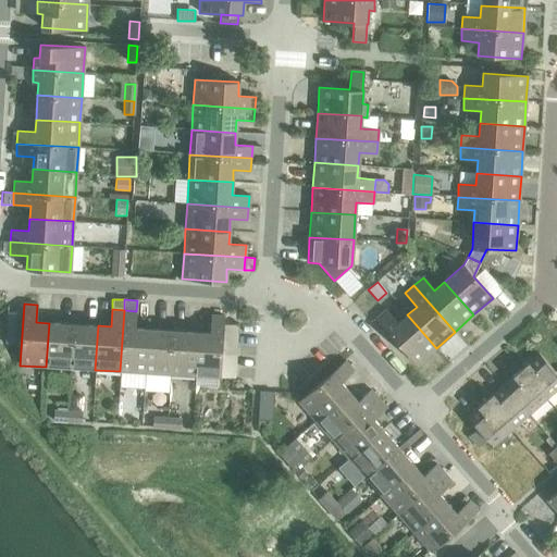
[(120,371),(145,373),(148,329),(135,329),(136,311),(124,310),(120,371)]
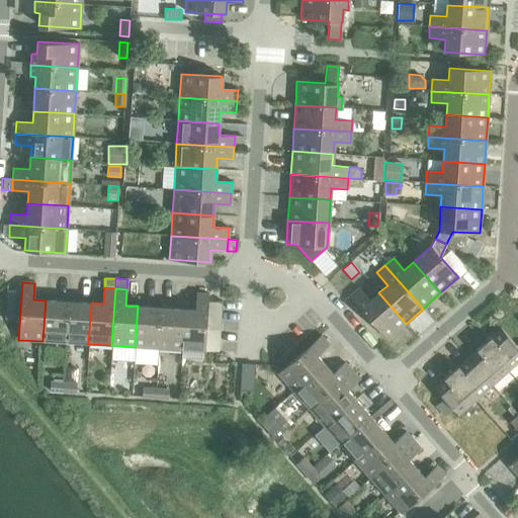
[(406,324),(378,292),(369,300),(359,288),(350,296),(387,339),(406,324)]
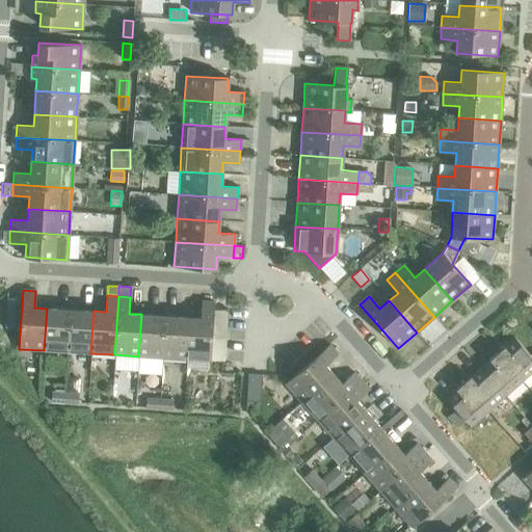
[(4,326),(18,327),(20,298),(5,297),(4,326)]
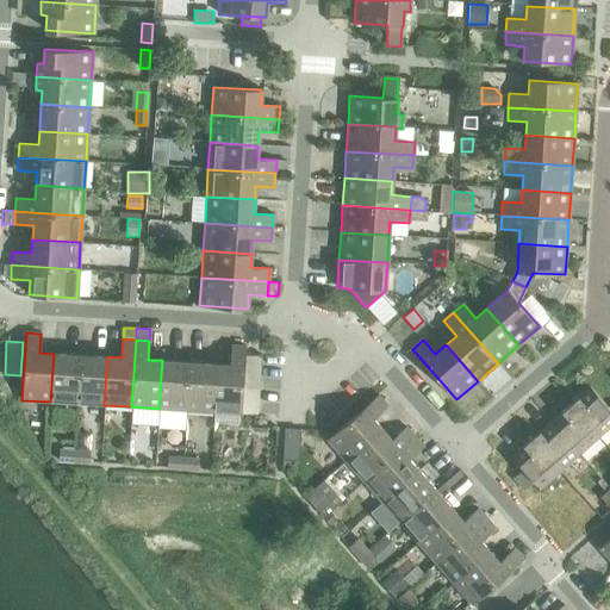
[(216,363),(212,412),(241,414),(246,347),(231,346),(230,365),(216,363)]
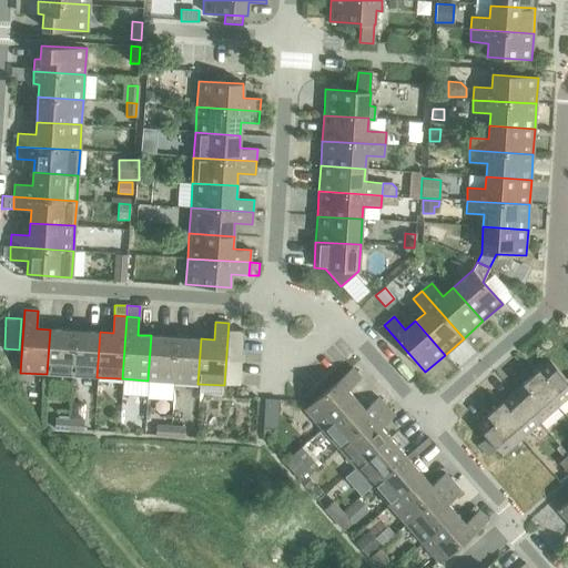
[(47,374),(72,376),(74,331),(50,330),(47,374)]
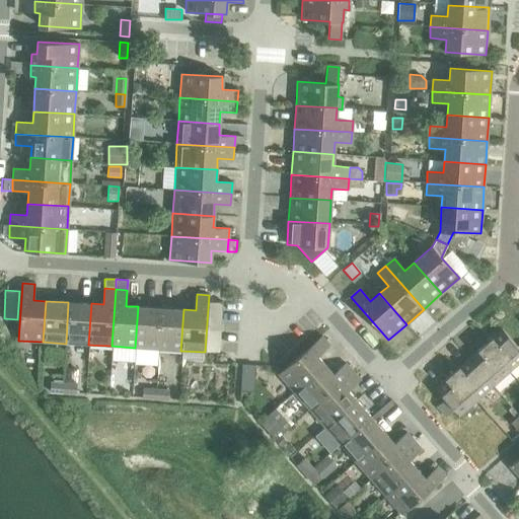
[(66,344),(88,345),(91,303),(68,302),(66,344)]
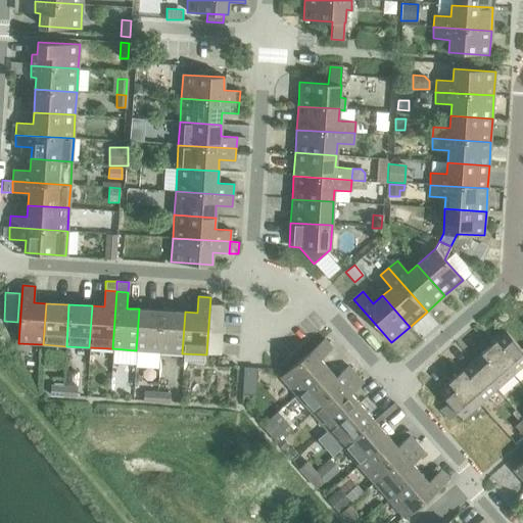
[(136,350),(159,351),(161,311),(139,308),(136,350)]
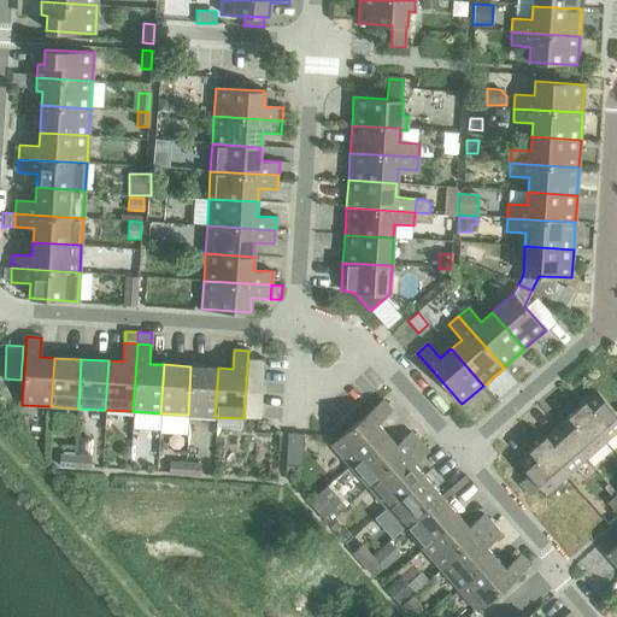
[(188,415),(215,417),(218,368),(191,366),(188,415)]
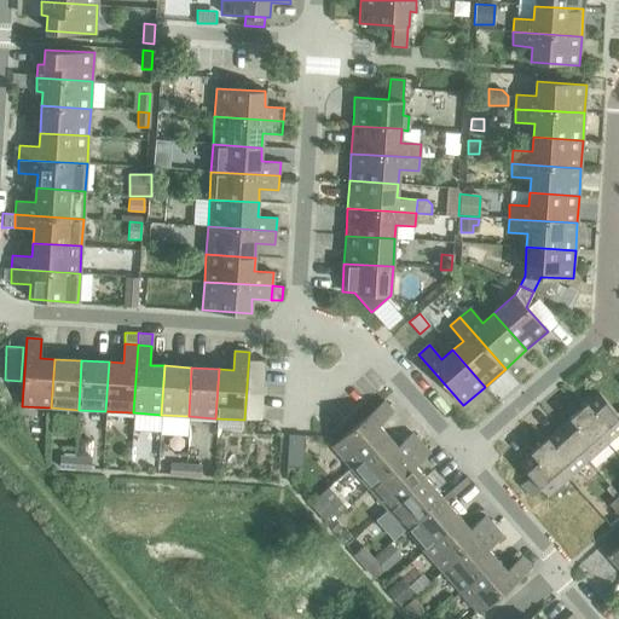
[(599,393),(578,411),(607,444),(618,432),(618,411),(615,412),(599,393)]
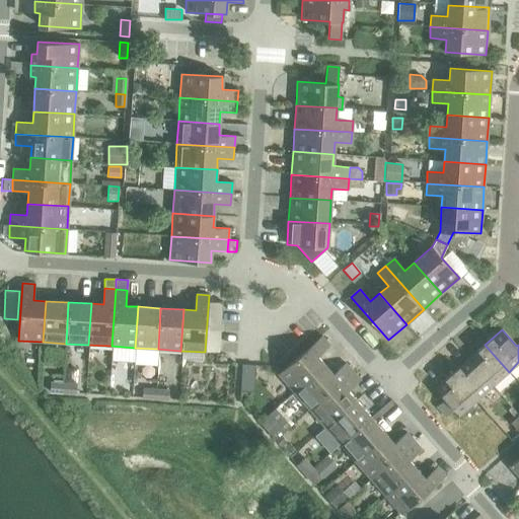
[(278,374),(294,392),(324,365),(317,356),(329,346),(321,337),(278,374)]
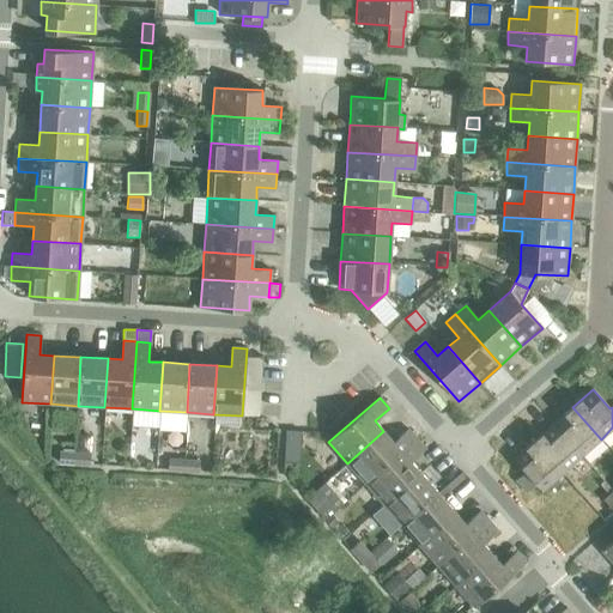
[(572,407),(553,424),(581,456),(601,439),(572,407)]
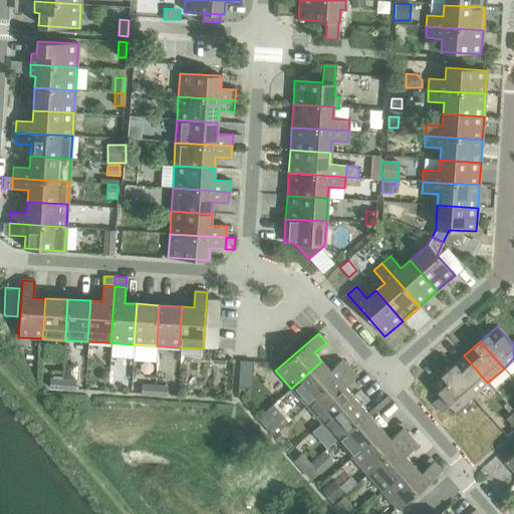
[(464,355),(447,369),(471,397),(487,382),(464,355)]
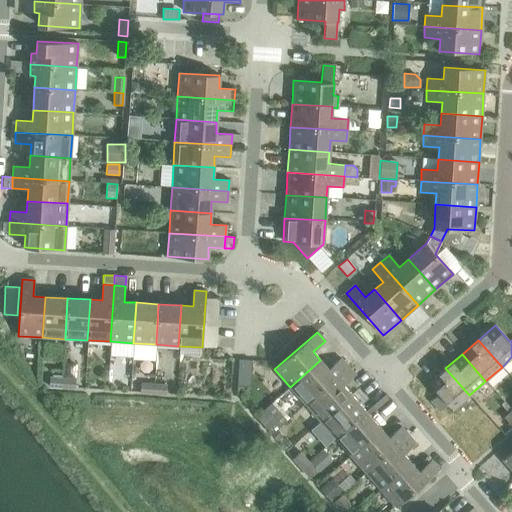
[(290,387),(305,404),(347,367),(340,358),(328,369),(320,360),(290,387)]
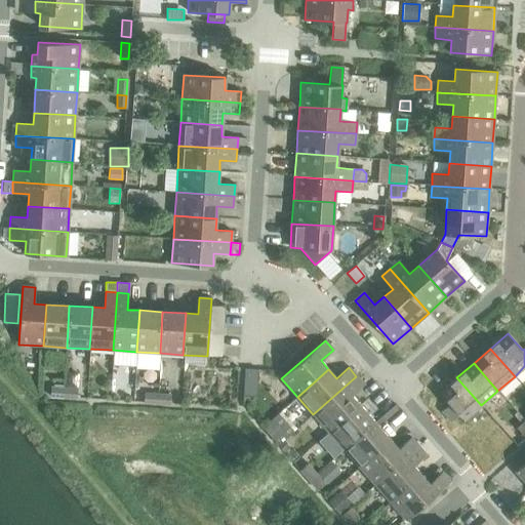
[(244,369),(243,395),(256,395),(257,369),(244,369)]
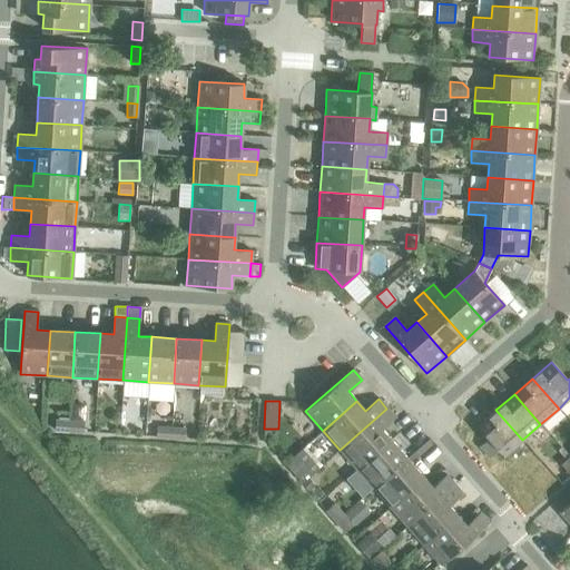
[(340,450),(356,469),(390,439),(382,430),(395,418),(386,409),(340,450)]
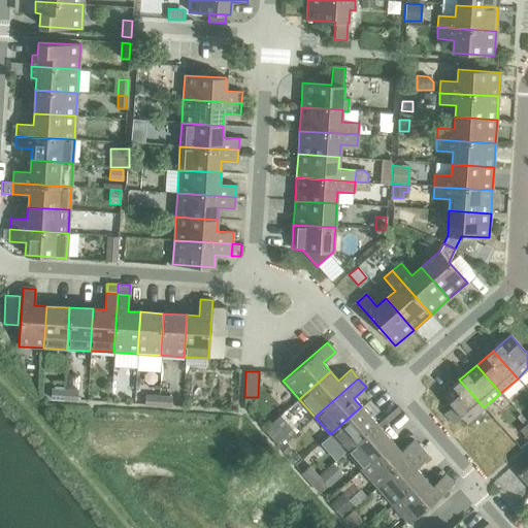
[(484,407),(459,380),(442,395),(452,406),(443,414),(453,424),(461,417),(466,423),(484,407)]
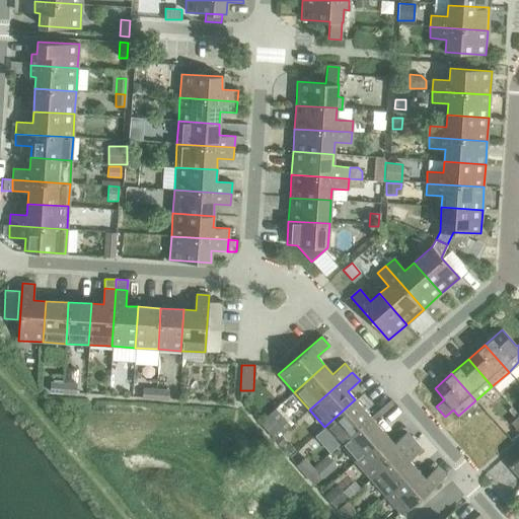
[(50,392),(63,392),(63,384),(51,383),(50,392)]
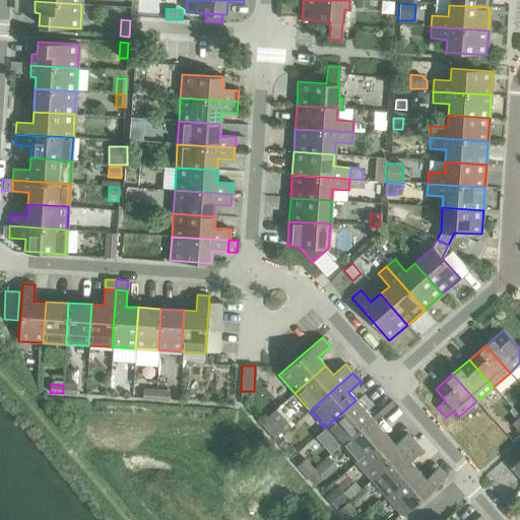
[(63,385),(63,393),(75,394),(76,385),(63,385)]
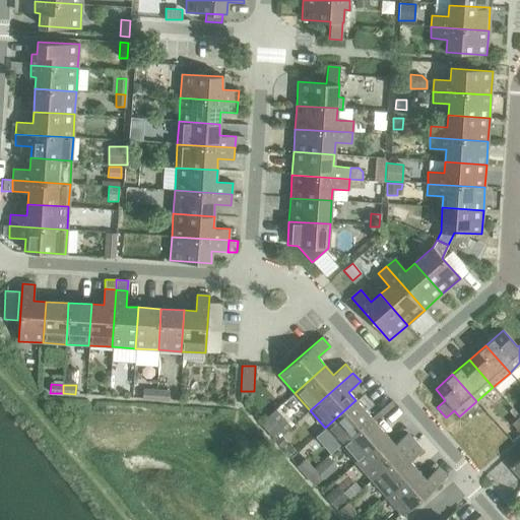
[(142,398),(155,399),(155,391),(143,390),(142,398)]
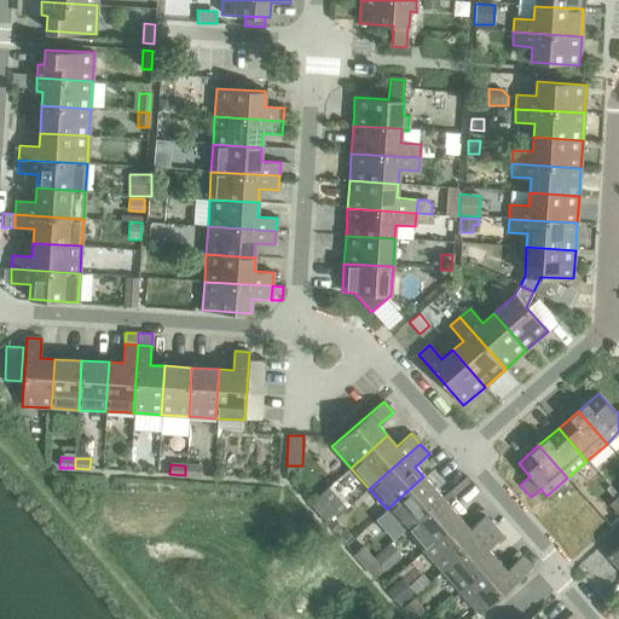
[(185,466),(185,475),(200,476),(201,466),(185,466)]
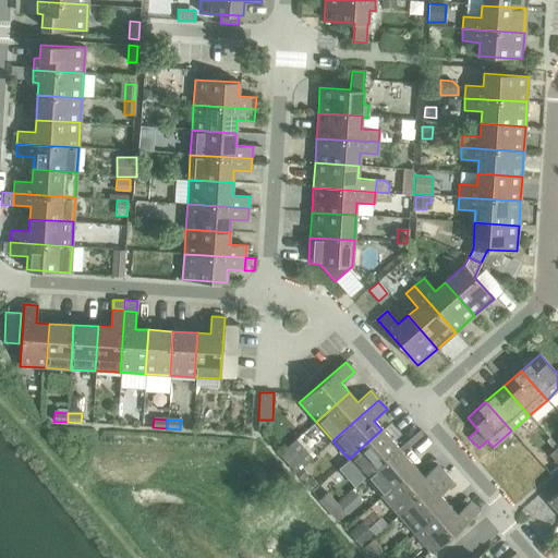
[(349,459),(365,477),(398,448),(381,429),(349,459)]
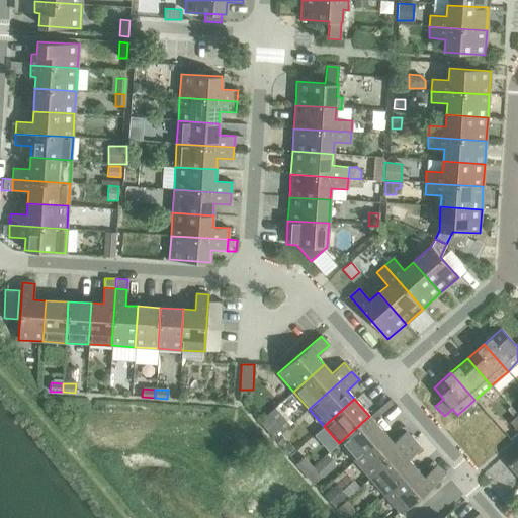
[(277,406),(259,422),(274,439),(280,434),(292,423),(277,406)]
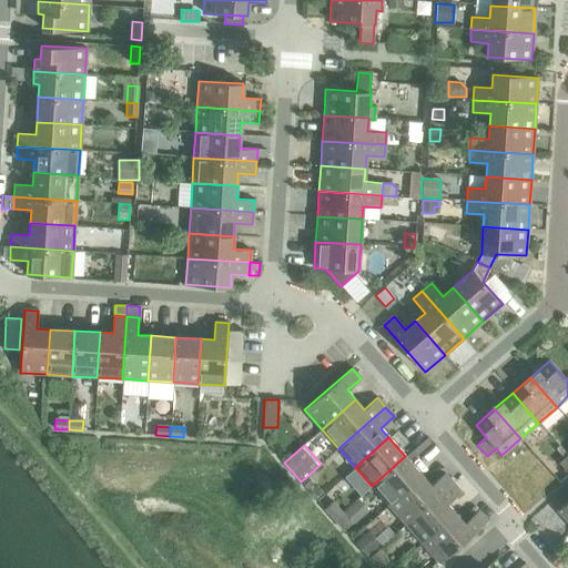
[(567,455),(558,463),(567,474),(567,455)]
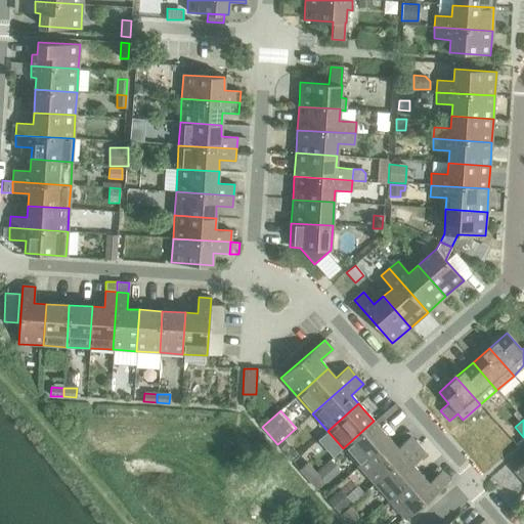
[(343,448),(358,466),(389,439),(374,421),(343,448)]
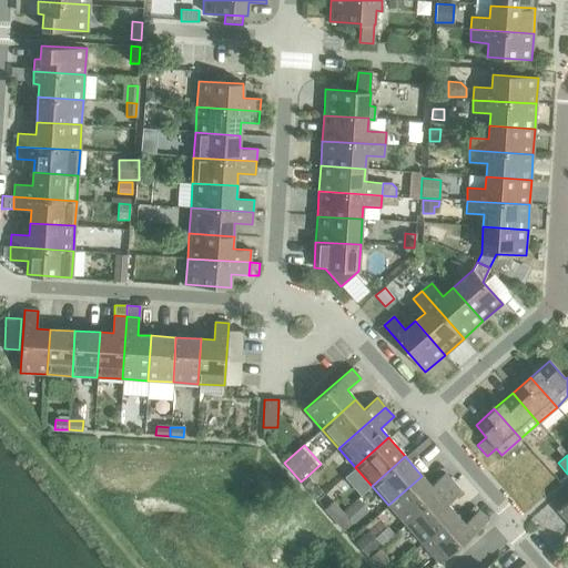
[(388,505),(405,524),(453,483),(444,474),(430,485),(422,476),(388,505)]
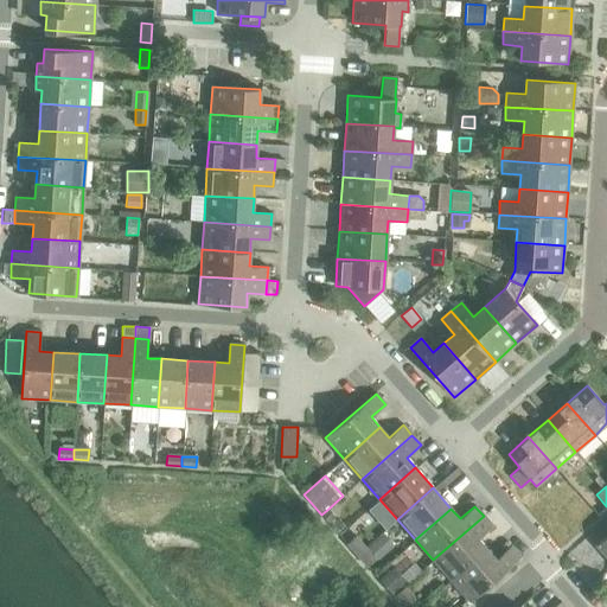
[(328,509),(321,515),(328,523),(334,517),(328,509)]
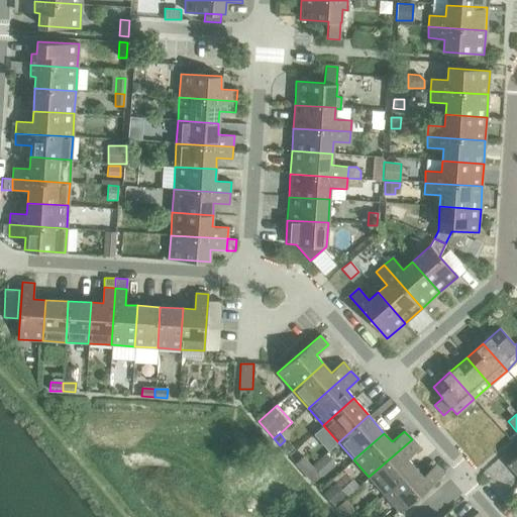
[(369,477),(384,494),(415,468),(407,458),(419,447),(412,439),(369,477)]
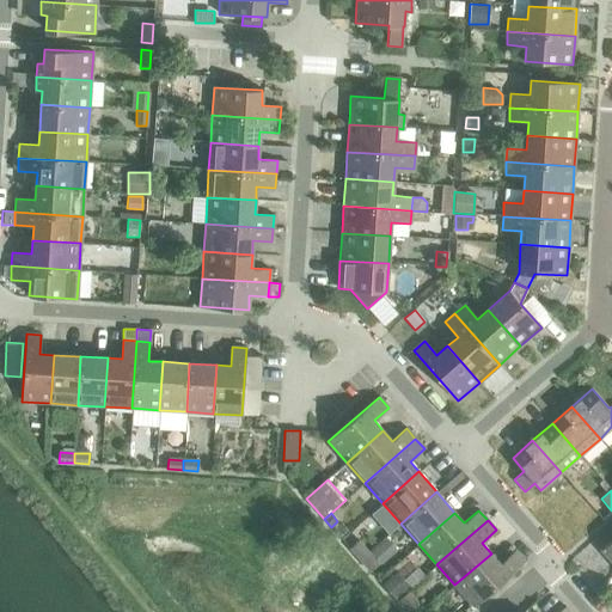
[(611,539),(601,550),(611,562),(611,524),(606,530),(611,536),(611,539)]
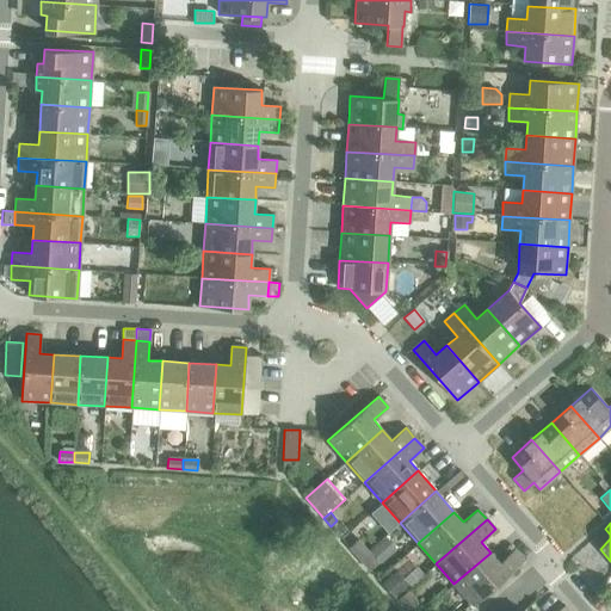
[(386,538),(369,553),(380,565),(396,549),(386,538)]
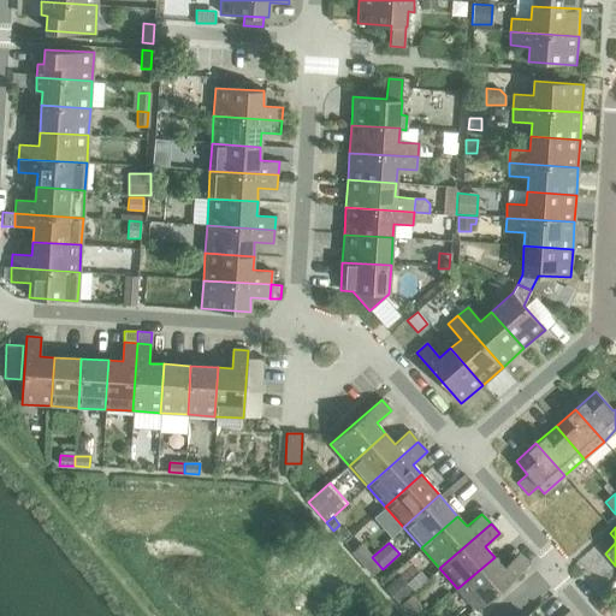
[(353,552),(362,563),(371,556),(360,545),(353,552)]
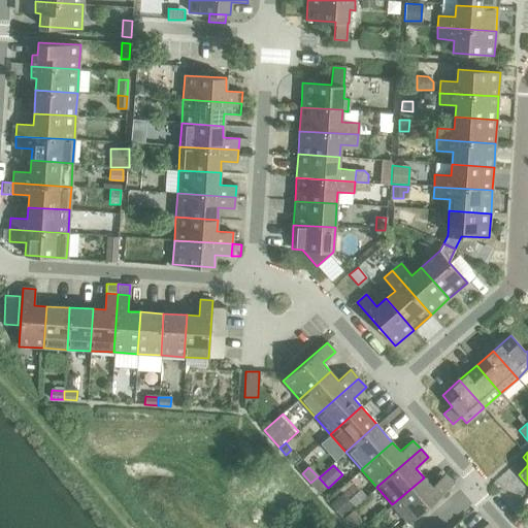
[(424,477),(392,504),(408,523),(452,485),(443,475),(431,486),(424,477)]
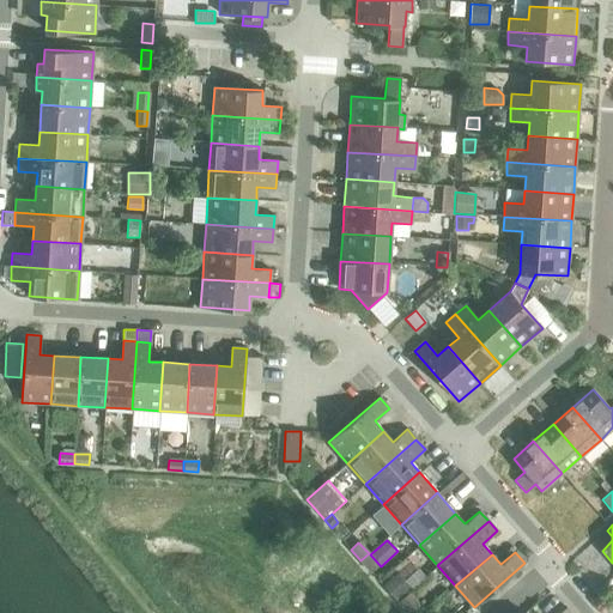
[(369,553),(360,560),(370,572),(378,565),(369,553)]
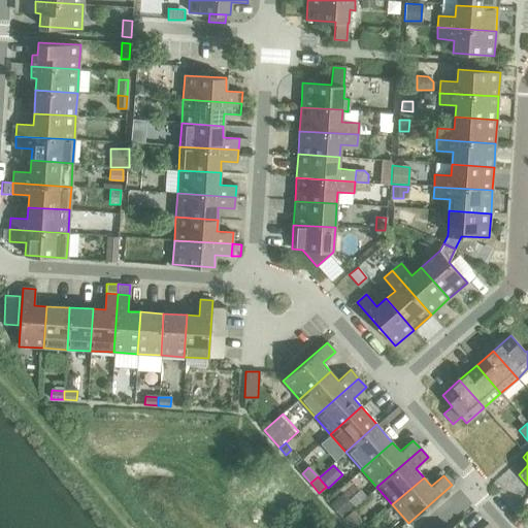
[(341,493),(330,504),(341,518),(354,506),(341,493)]
